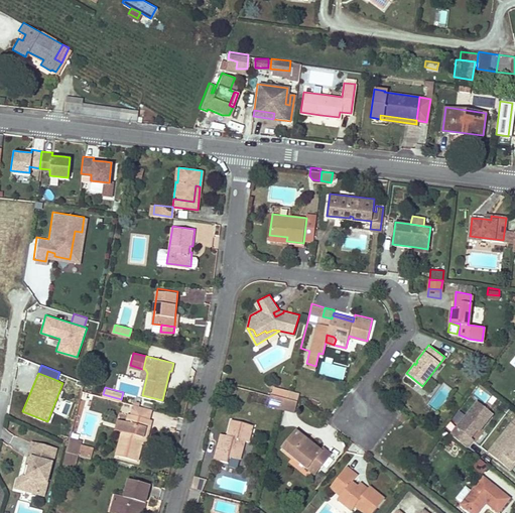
[(274,387),(272,394),(284,397),(287,397),(289,391),(274,387)]
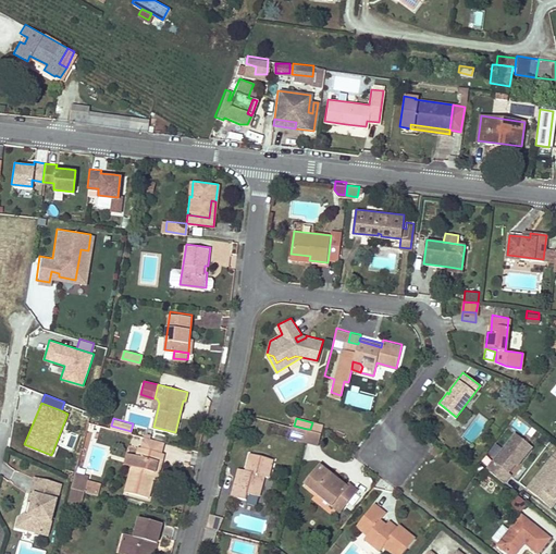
[(312,422),(310,429),(320,432),(322,425),(312,422)]
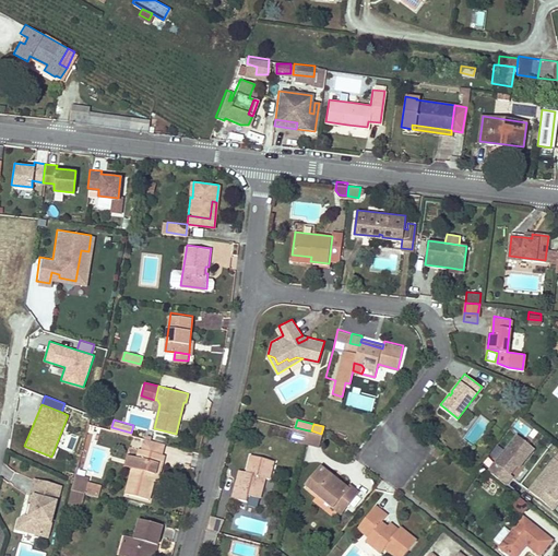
[(295,427),(292,438),(305,441),(308,430),(295,427)]
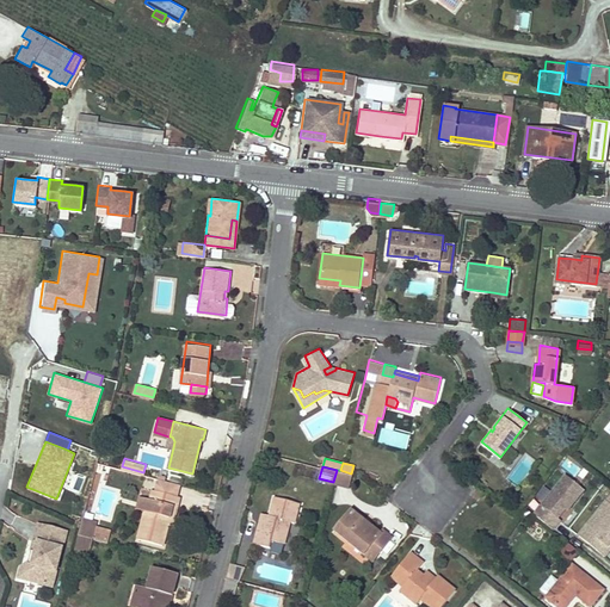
[(337,470),(333,482),(347,487),(351,474),(340,470),(337,470)]
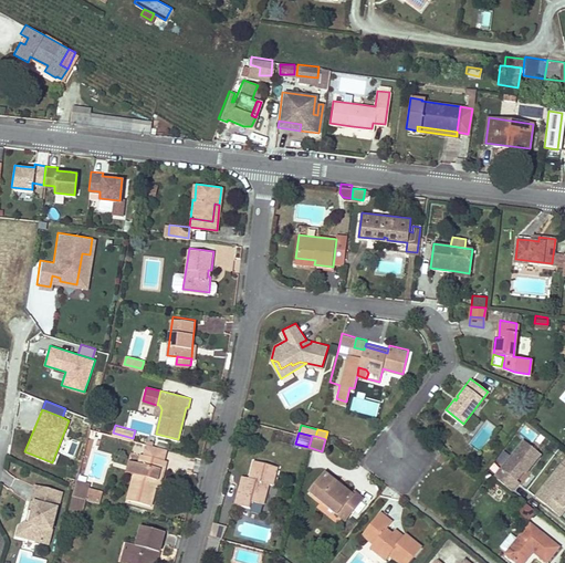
[(522,469),(525,467),(526,468),(540,451),(523,438),(510,455),(502,464),(493,476),(511,489),(518,480),(515,478),(522,469)]
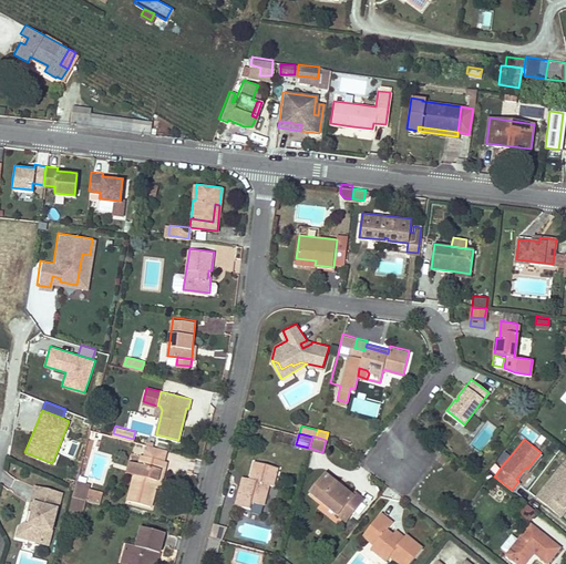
[(145,444),(143,454),(163,460),(166,450),(145,444)]
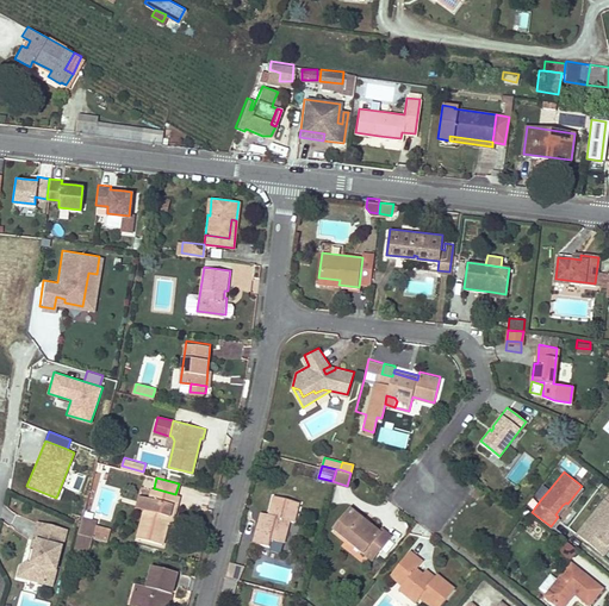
[(476,483),(468,492),(476,498),(483,488),(476,483)]
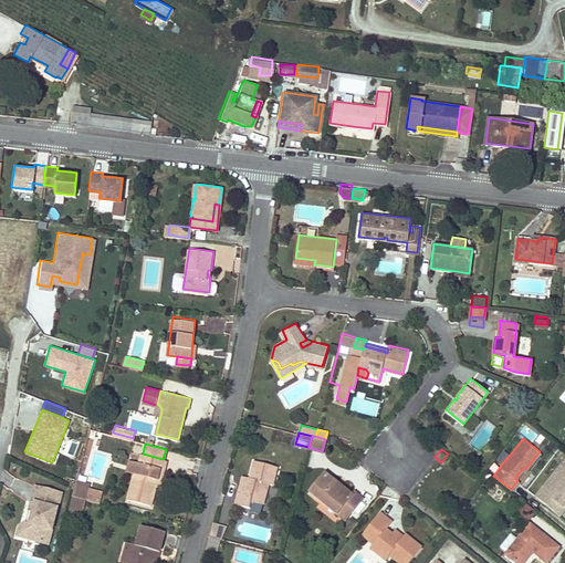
[(502,464),(510,455),(503,449),(495,458),(502,464)]
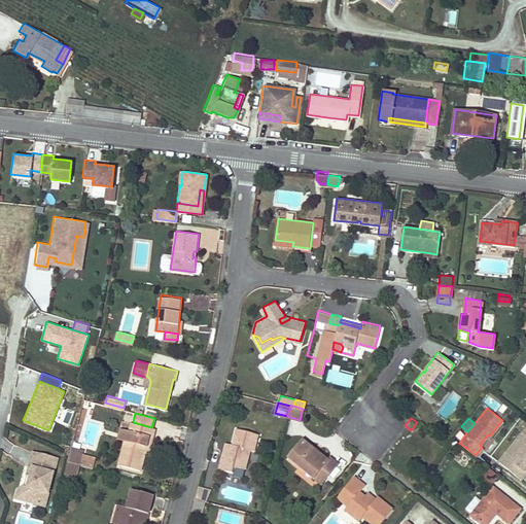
[(128,429),(125,440),(119,464),(141,469),(145,452),(149,435),(153,437),(155,428),(151,427),(133,422),(131,421),(129,429),(128,429)]
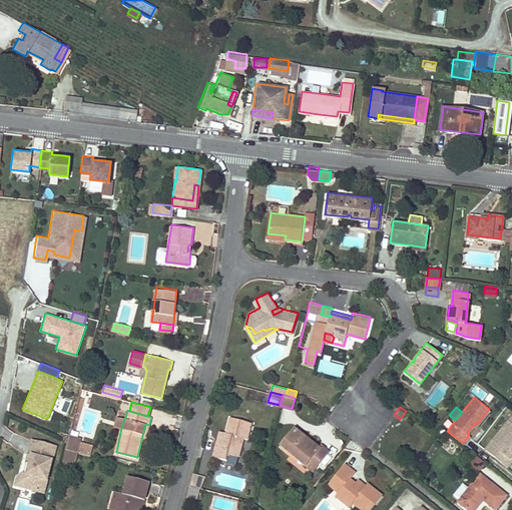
[(511,414),(485,448),(494,455),(499,449),(510,458),(511,455),(511,414)]
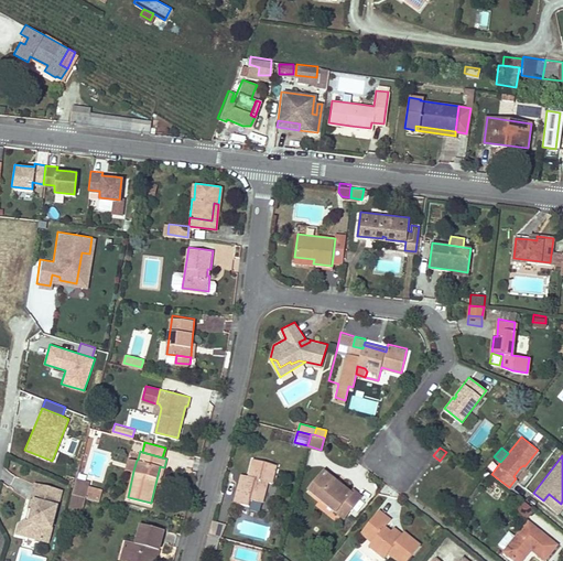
[(126,470),(133,471),(137,460),(129,457),(126,470)]
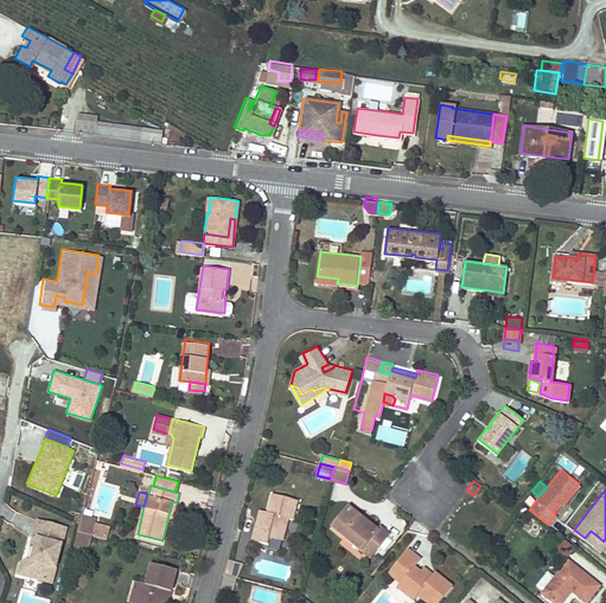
[(259,523),(255,521),(252,538),(268,543),(269,536),(282,538),(288,517),(292,518),(297,498),(272,492),(267,511),(262,510),(259,523)]
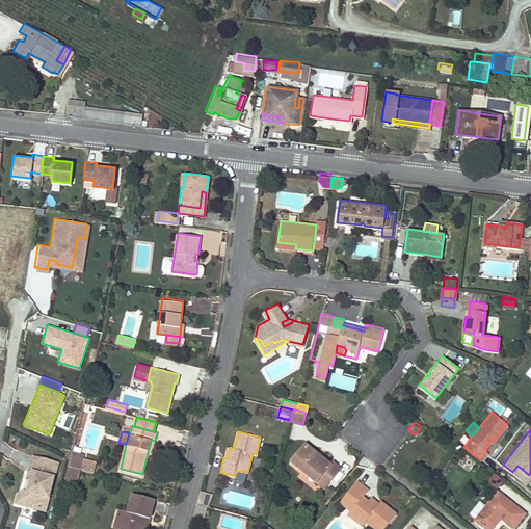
[(291,460),(316,481),(322,474),(329,479),(339,469),(306,442),(291,460)]
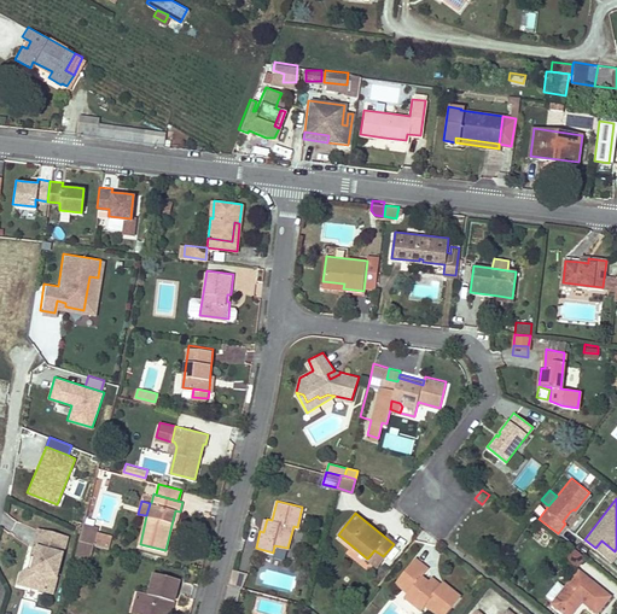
[(21,571),(18,582),(47,589),(52,573),(58,576),(69,534),(39,526),(34,543),(39,544),(36,554),(31,553),(28,566),(21,571)]
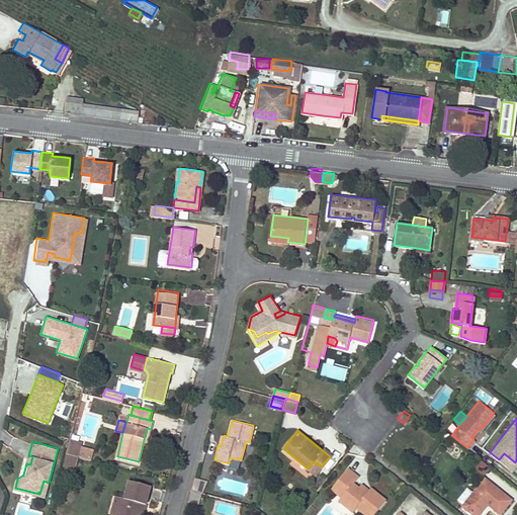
[(68,442),(65,452),(77,455),(80,444),(68,441),(68,442)]
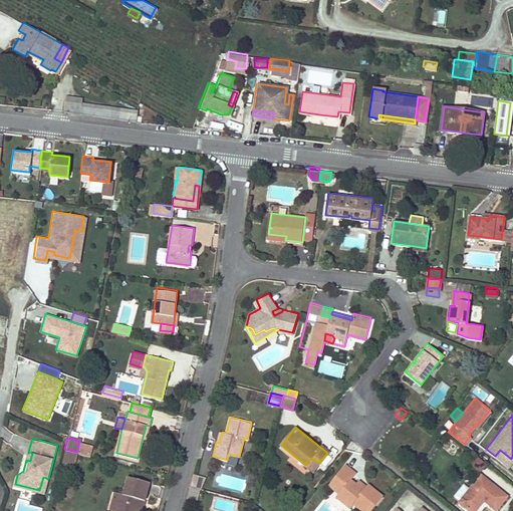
[(64,449),(62,460),(74,463),(76,452),(64,449)]
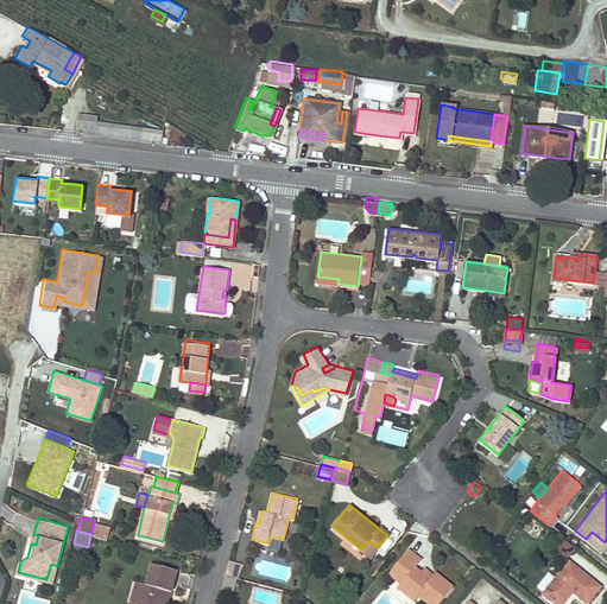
[(592,532),(586,539),(602,552),(606,546),(606,539),(605,542),(592,532)]
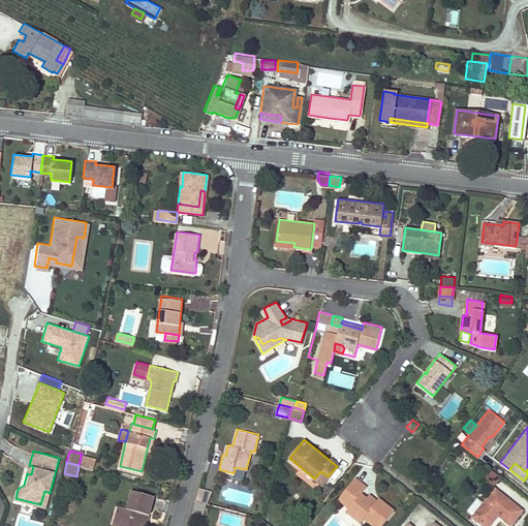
[(484,476),(494,484),(500,475),(489,468),(484,476)]
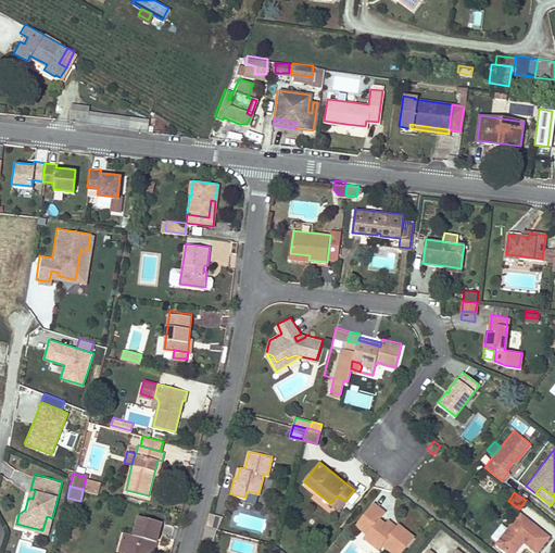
[(337,495),(330,503),(338,508),(344,501),(337,495)]
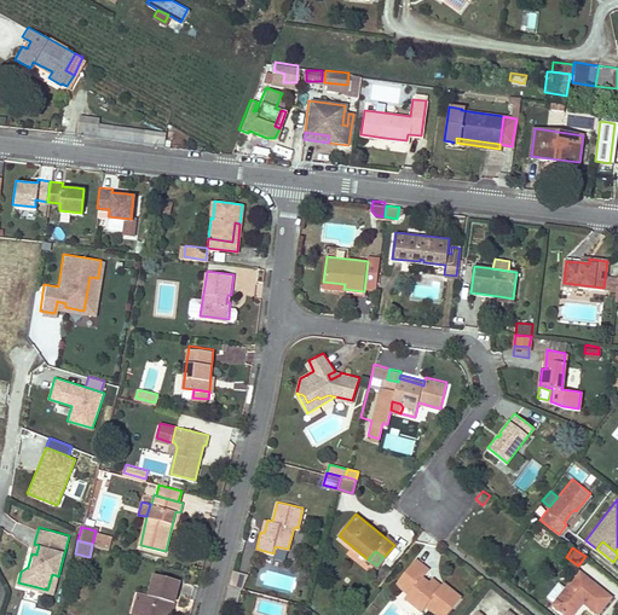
[(415,557),(402,574),(415,584),(408,591),(404,596),(421,609),(426,604),(439,614),(444,614),(460,595),(443,581),(440,584),(438,587),(429,581),(422,575),(428,568),(415,557)]
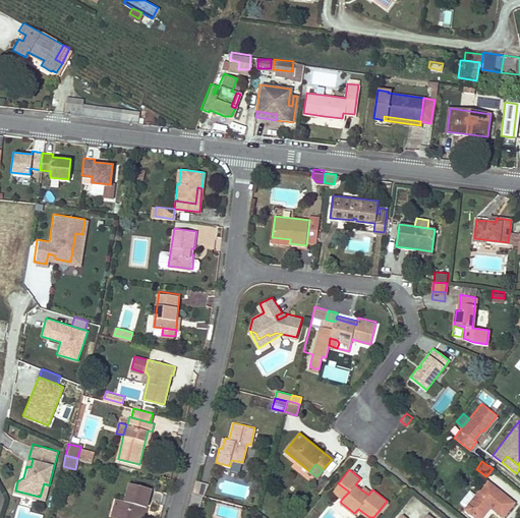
[(200,494),(203,495),(207,481),(195,478),(192,492),(198,493),(200,494)]
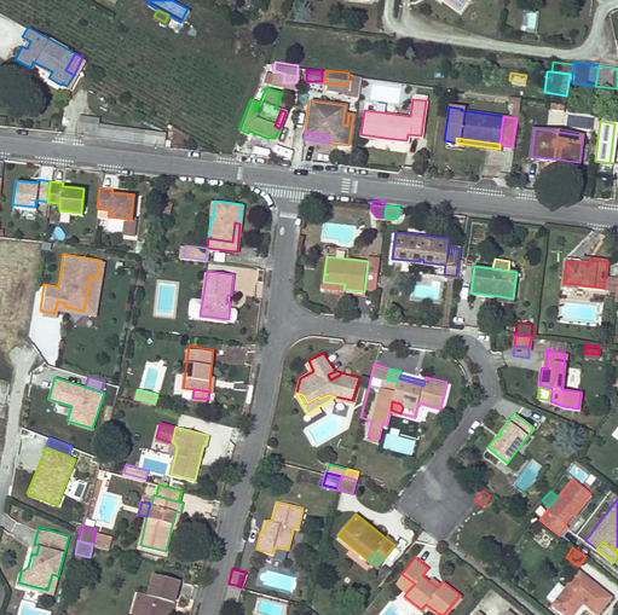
[(566,614),(570,614),(581,604),(577,601),(579,597),(583,601),(598,613),(611,596),(579,569),(552,602),(566,614)]
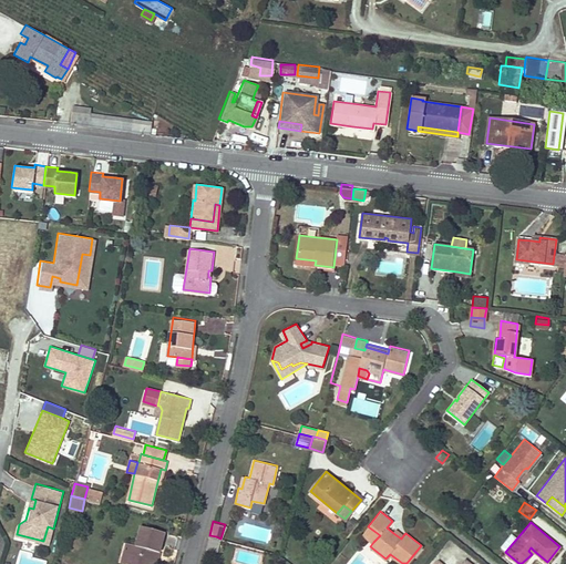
[(49,543),(53,529),(48,526),(43,541),(49,543)]
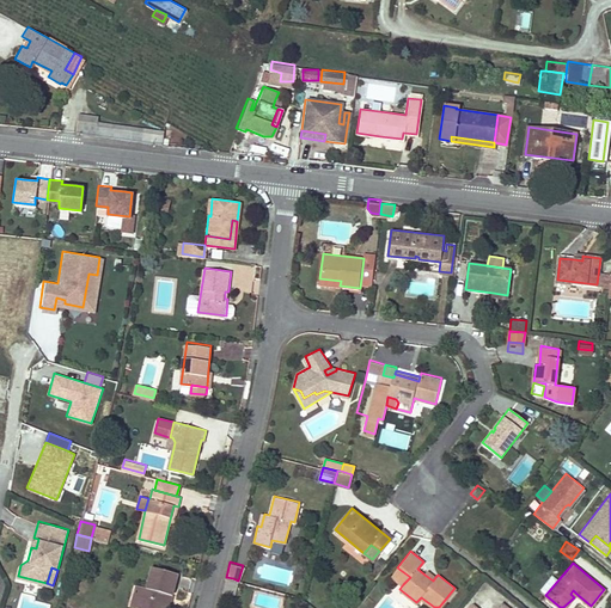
[(142,585),(136,607),(139,607),(163,607),(167,594),(172,595),(178,573),(153,567),(147,587),(142,585)]
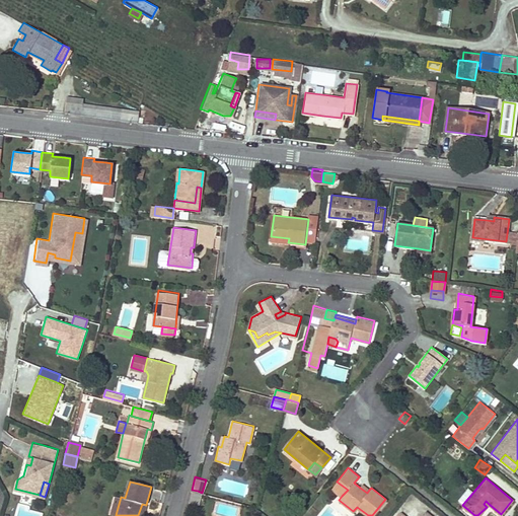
[(337,482),(331,488),(342,496),(348,490),(337,482)]
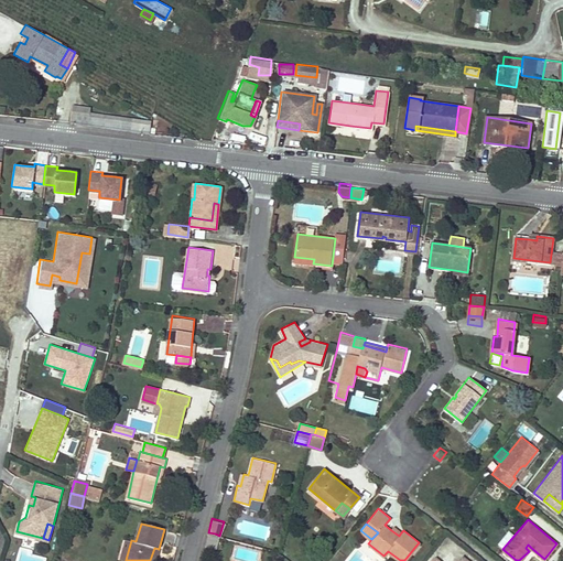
[(393,527),(391,530),(399,536),(401,532),(393,527)]
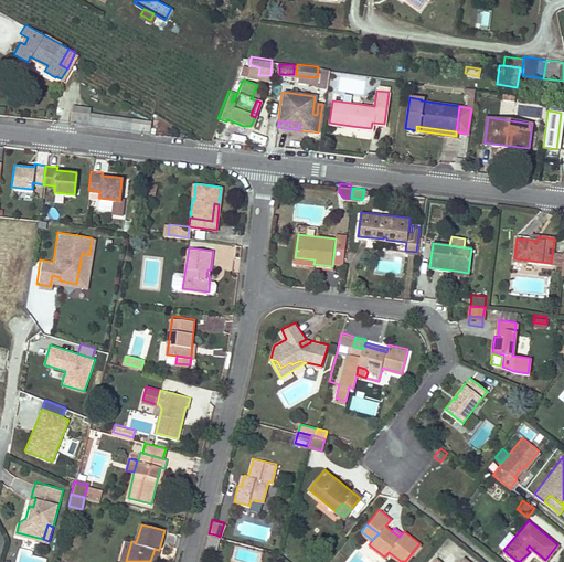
[(504,549),(513,534),(508,531),(499,544),(504,549)]
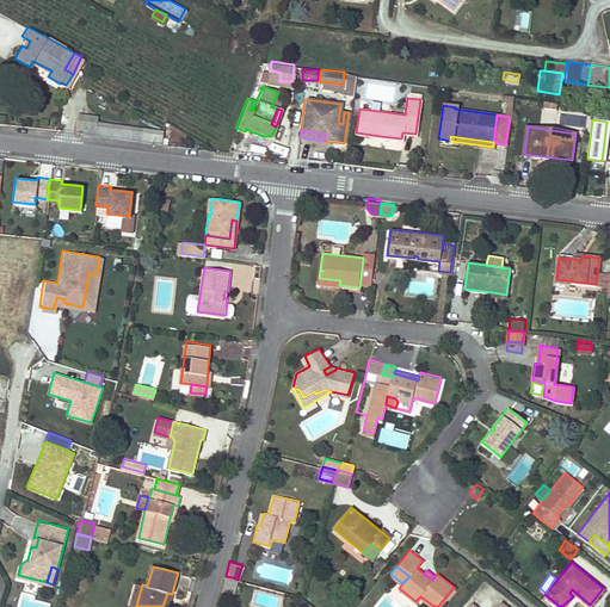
[(233,577),(226,576),(222,589),(229,590),(233,577)]
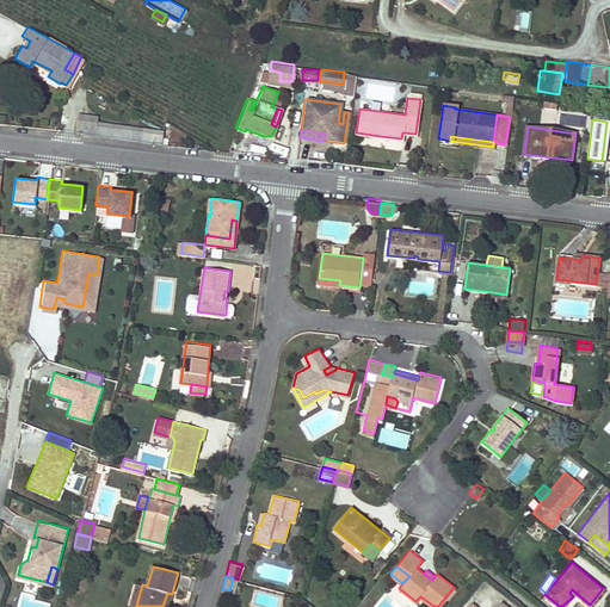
[(130,605),(136,606),(142,584),(136,583),(130,605)]
